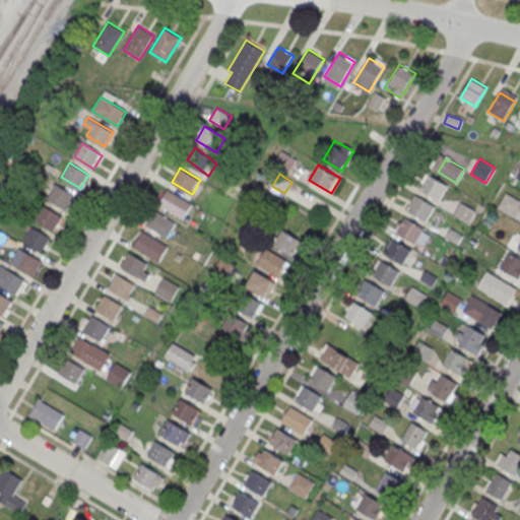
[(429,175),(448,185),(440,199),(420,189),(429,175)]
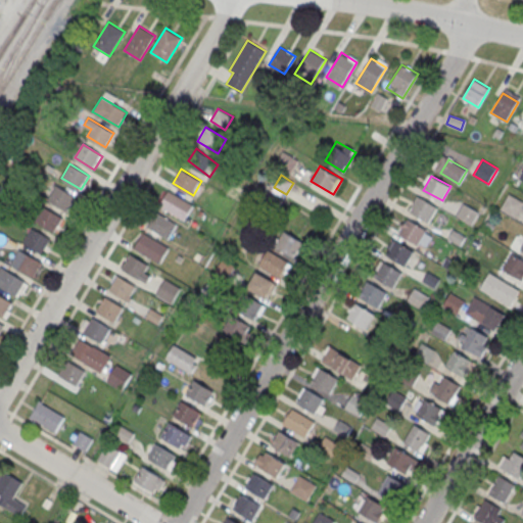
[(55,185),(75,196),(66,209),(47,198),(55,185)]
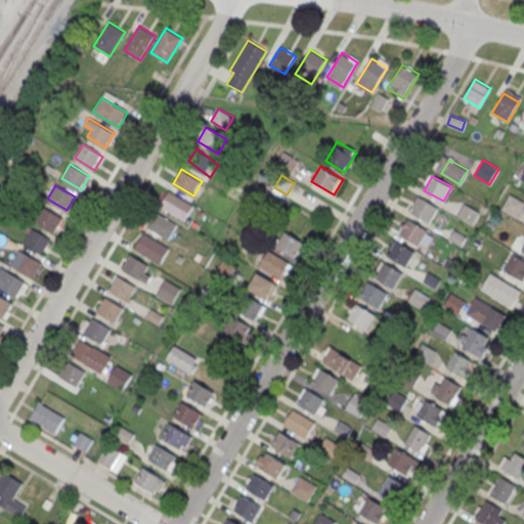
[(168,190),(193,206),(185,221),(159,206),(168,190)]
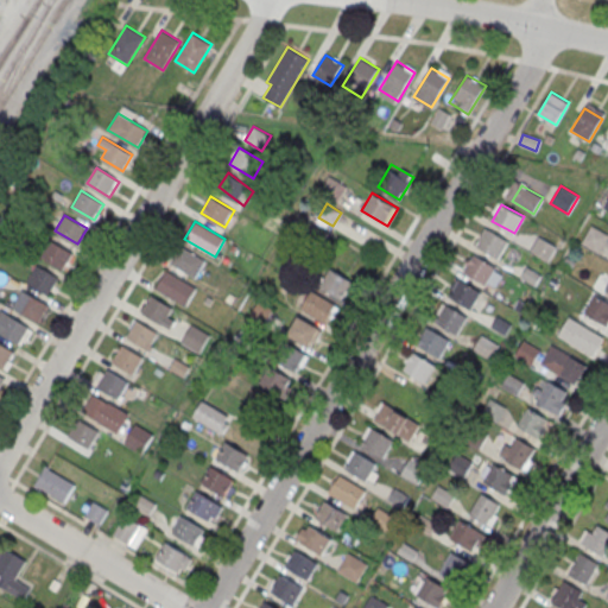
[(581,242),(591,225),(607,234),(607,236),(599,253),(581,242)]
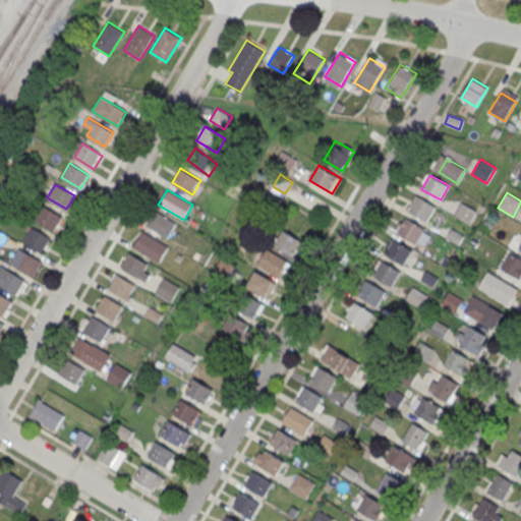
[(417,195),(436,207),(427,221),(409,210),(417,195)]
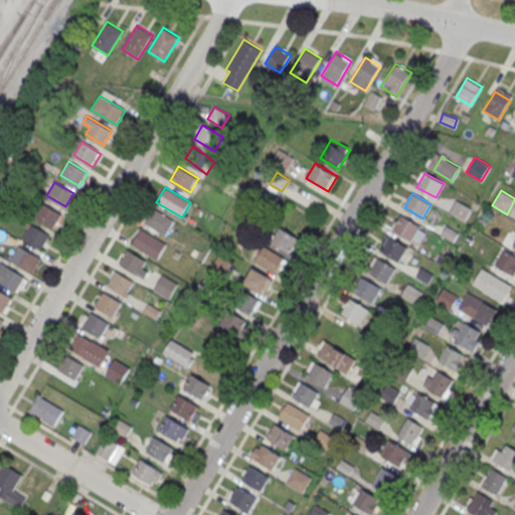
[(450,212),(457,200),(472,209),(465,221),(450,212)]
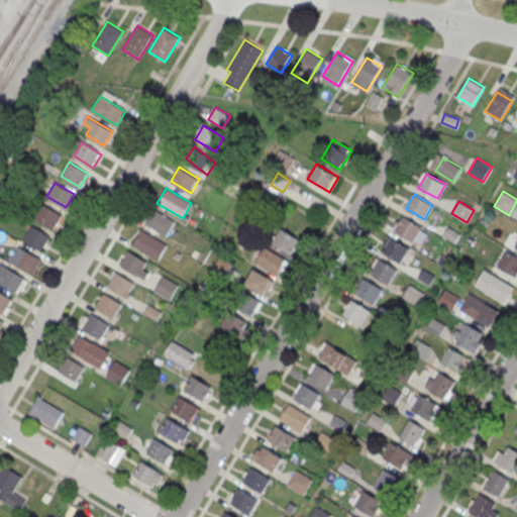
[(42,203),(62,215),(54,228),(34,216),(42,203)]
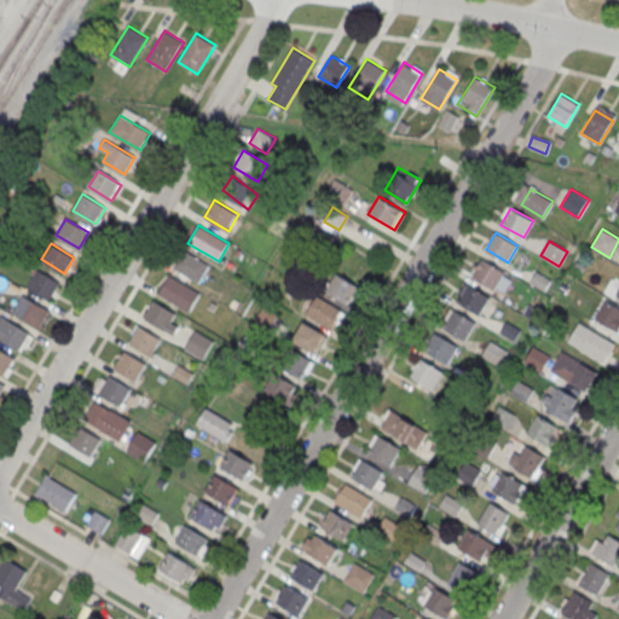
[(184,250),(208,265),(198,282),(174,267),(184,250)]
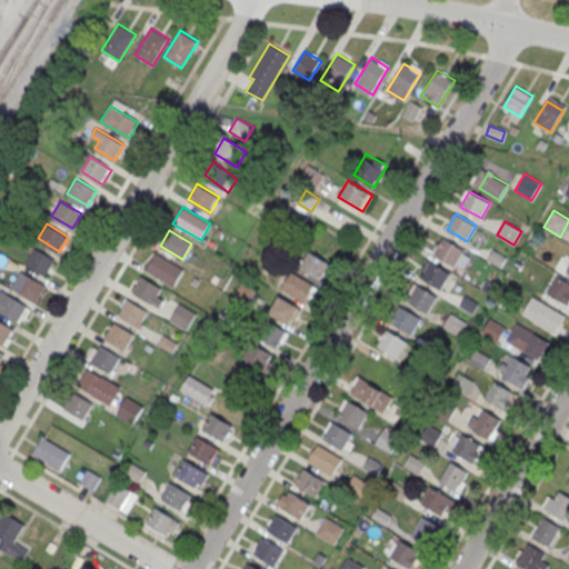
[(443,238),(463,250),(455,266),(435,253),(443,238)]
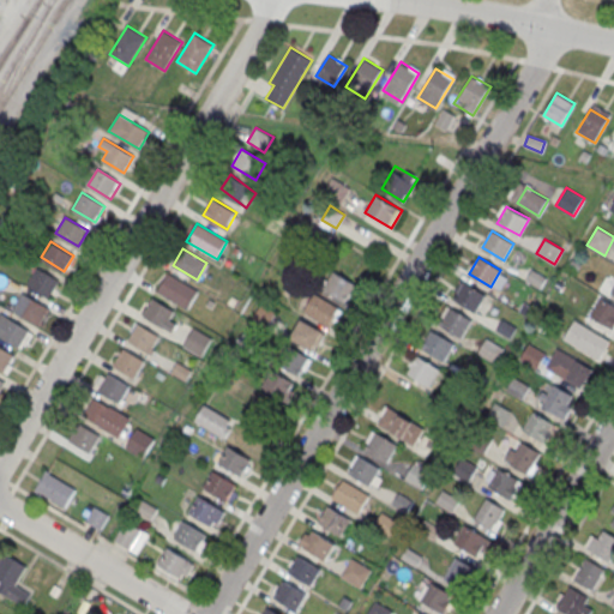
[(36,266),(59,281),(49,296),(26,282),(36,266)]
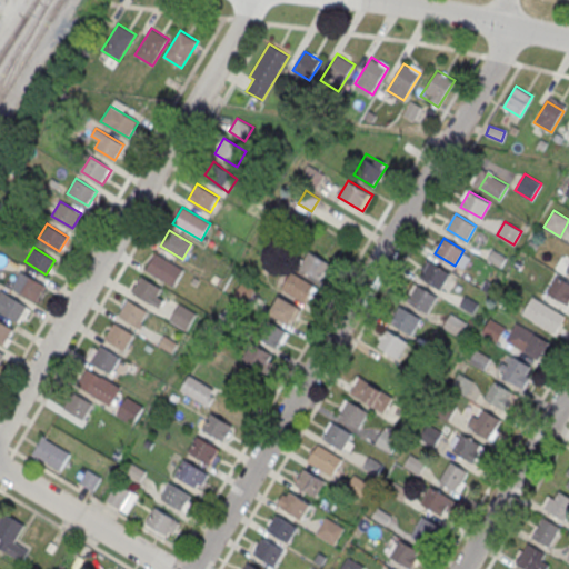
[(488,261),(493,250),(508,258),(501,269),(488,261)]
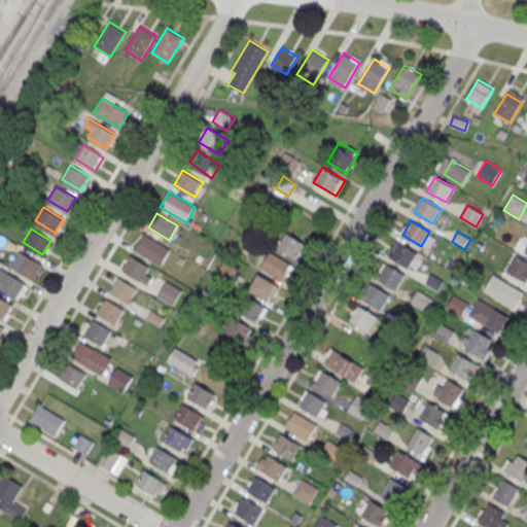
[(306,245),(285,233),(276,249),(297,261),(306,245)]
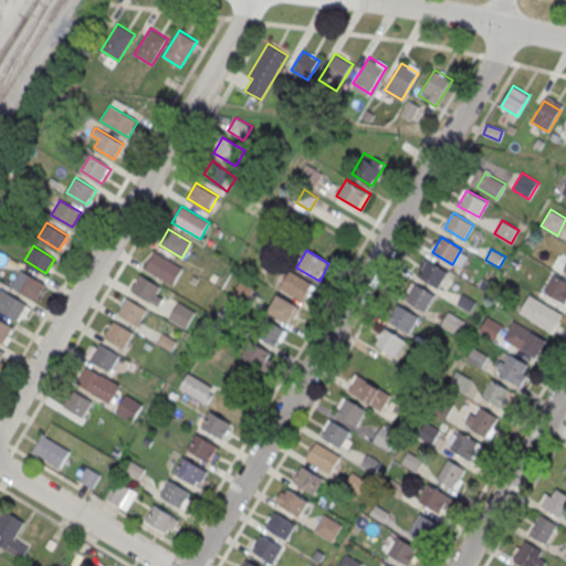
[(155,251),(182,268),(173,284),(145,268),(155,251)]
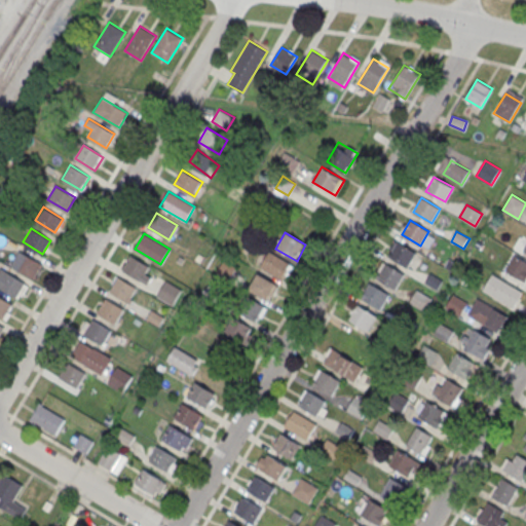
[(398,241),(416,253),(408,267),(389,256),(398,241)]
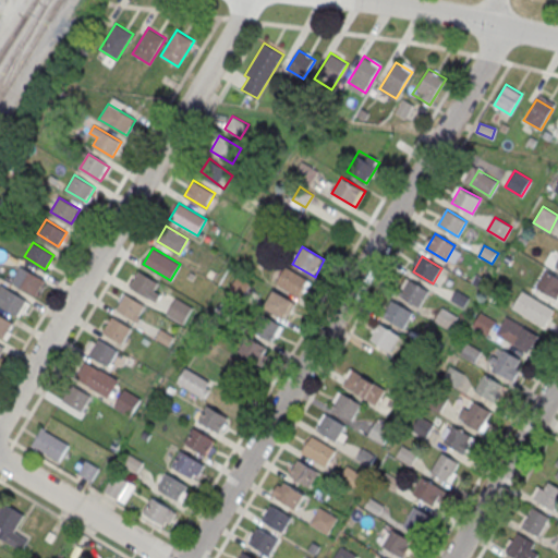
[(311,281),(286,266),(275,284),(301,299),(311,281)]
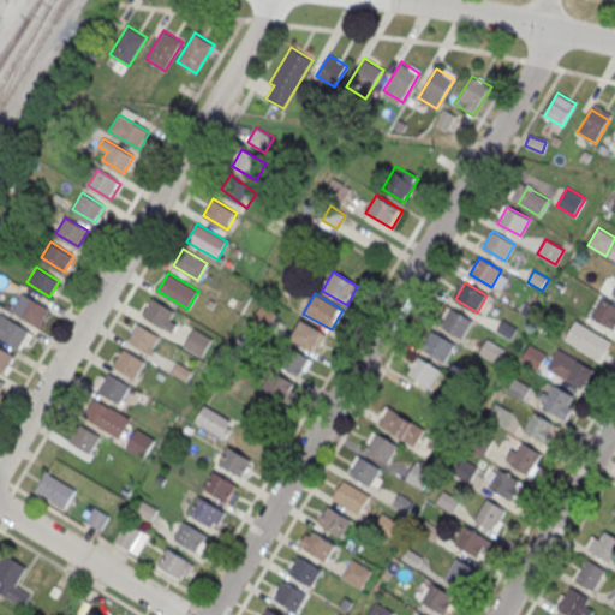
[(25,296),(48,309),(39,326),(16,311),(25,296)]
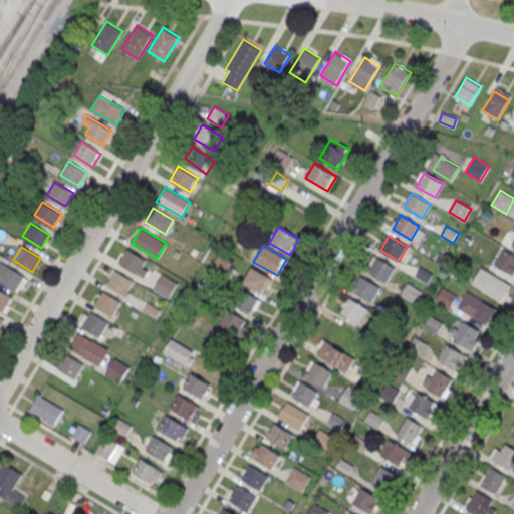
[(127,250),(148,261),(139,275),(119,263),(127,250)]
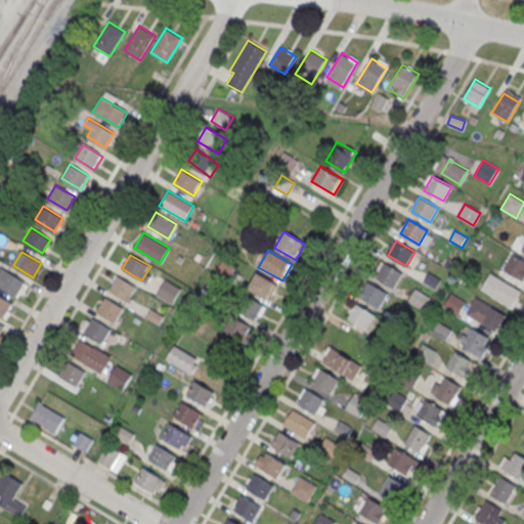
[(513,255),(523,261),(523,277),(523,279),(505,268),(513,255)]
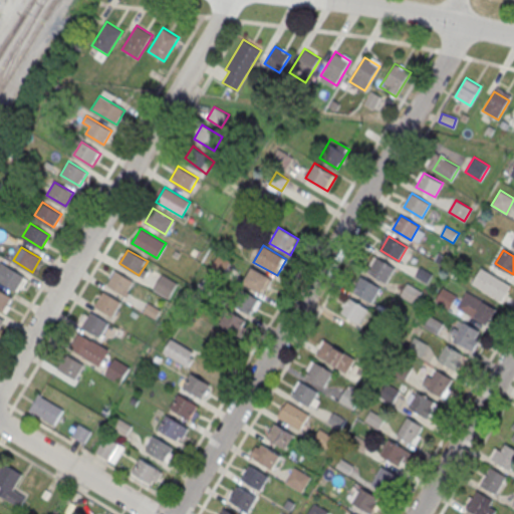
[(219,253),(211,268),(223,275),(231,260),(219,253)]
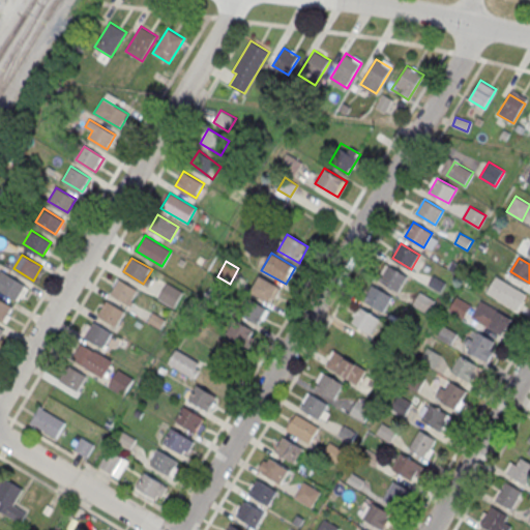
[(388,265),(407,276),(399,291),(380,280),(388,265)]
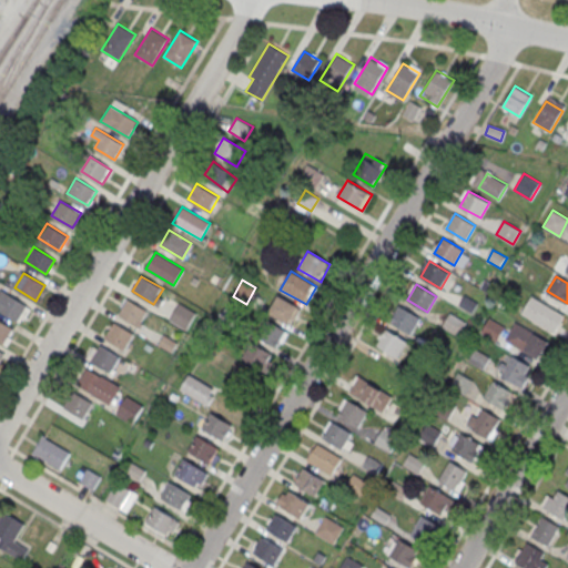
[(0,291),(1,290),(27,305),(17,322),(0,311),(0,291)]
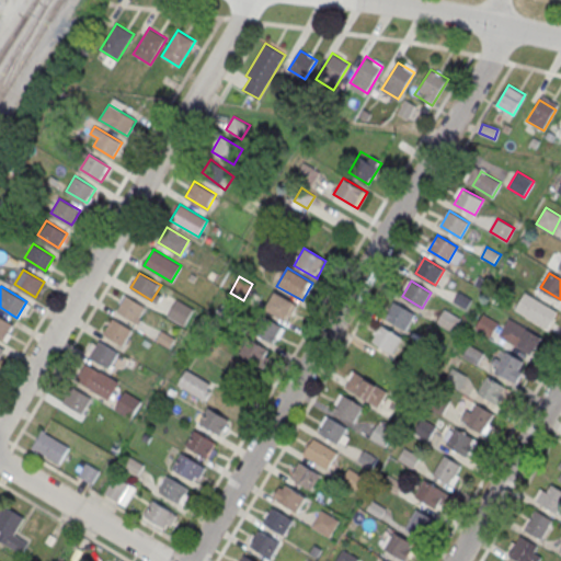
[(525,292),(557,311),(547,328),(515,309),(525,292)]
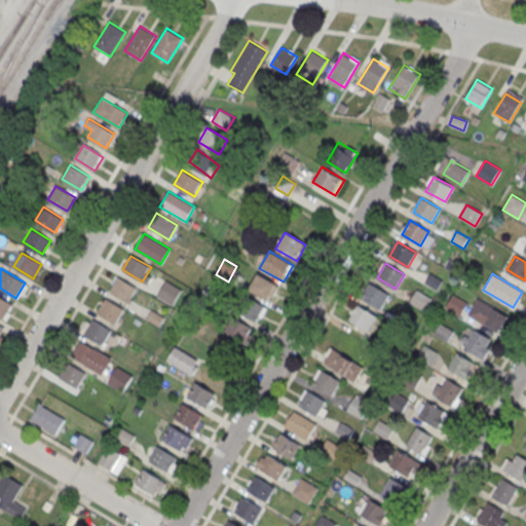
[(269,301),(277,285),(258,274),(250,291),(269,301)]
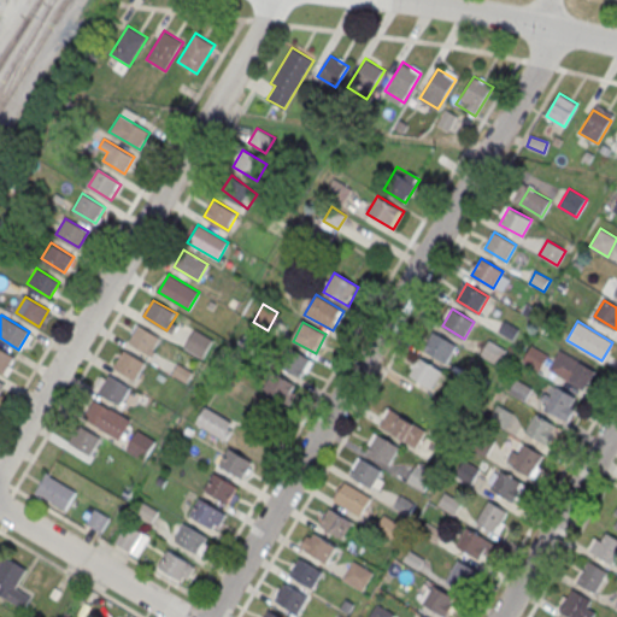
[(499,331),(506,322),(519,330),(513,340),(499,331)]
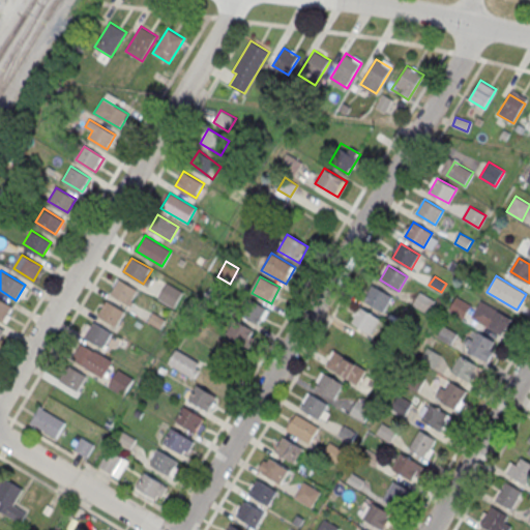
[(119,278),(139,291),(130,304),(111,292),(119,278)]
